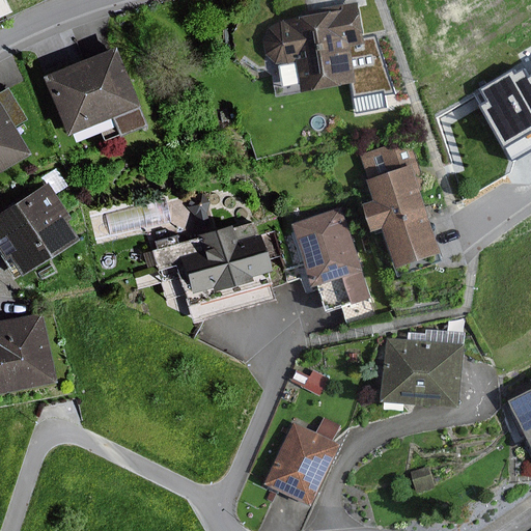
[(0,0),(0,17),(11,12),(5,0),(0,0)]
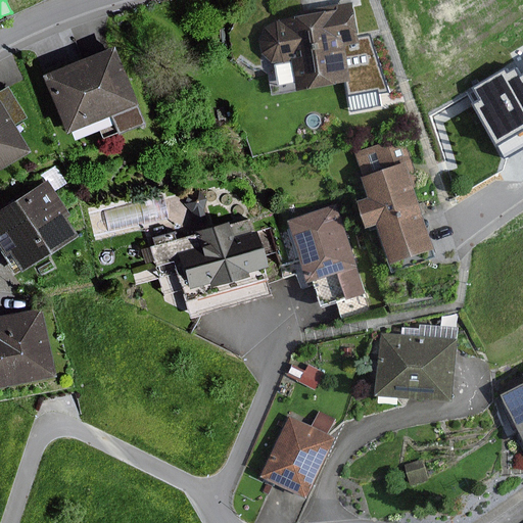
[(360,44),(352,3),(330,7),(331,10),(294,16),(295,19),(265,25),(259,39),(262,54),(273,65),(292,61),(297,90),(350,81),(344,46),(360,44)]
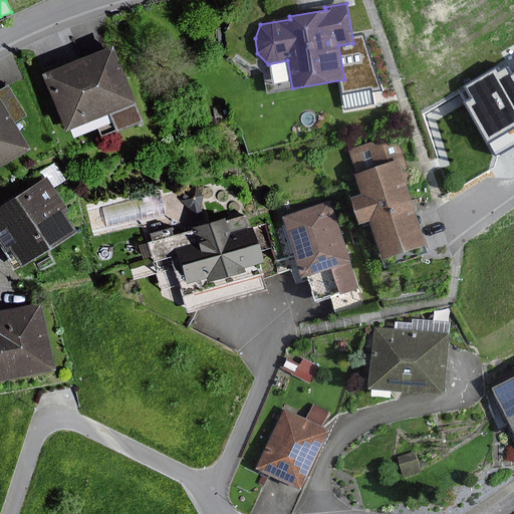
[(138,122),(107,47),(37,75),(60,133),(103,115),(110,134),(138,122)]
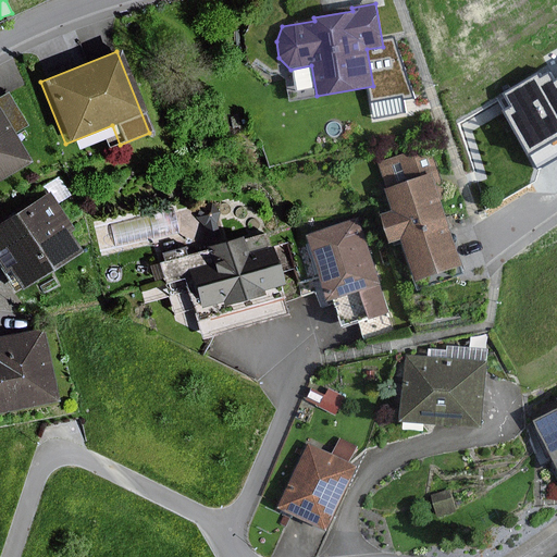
[(0,96),(0,178),(28,163),(12,135),(25,126),(5,94),(0,96)]
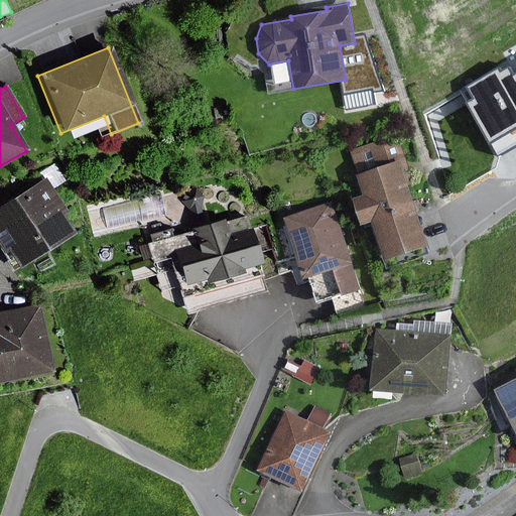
[(222,121),(220,108),(213,109),(215,122),(222,121)]
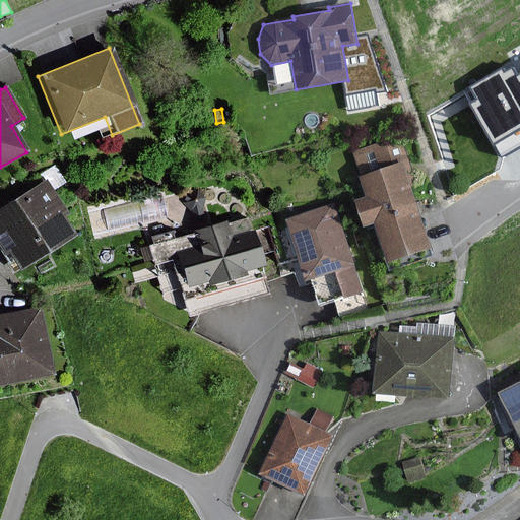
[(417,186),(400,136),(352,152),(361,177),(359,177),(366,197),(355,201),(365,228),(375,223),(388,263),(432,248),(411,188),(417,186)]
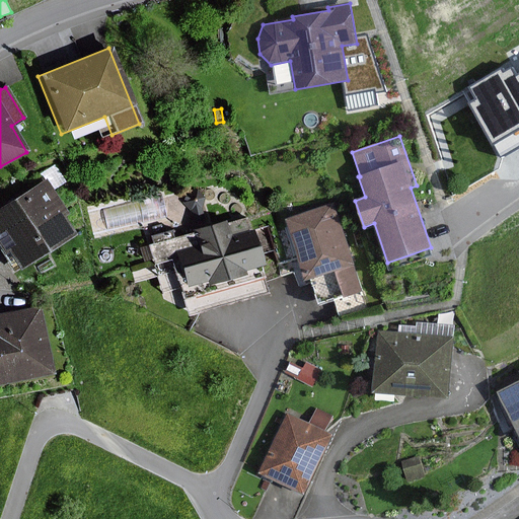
[(66,183),(55,164),(36,175),(42,182),(0,207),(0,254),(6,266),(11,263),(15,271),(73,235),(62,217),(66,215),(52,192),(66,183)]
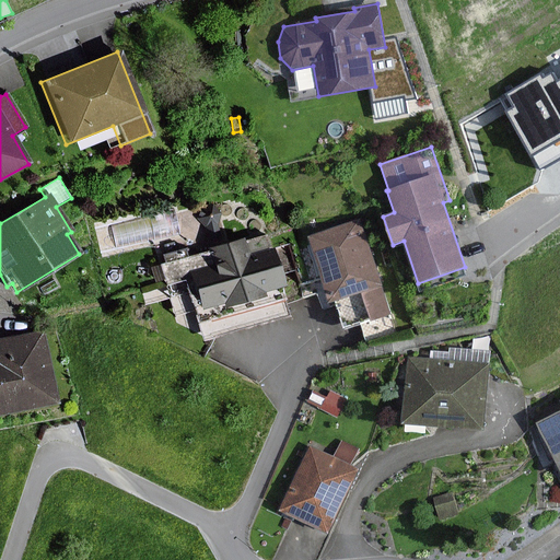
[(196,220),(202,228),(208,247),(203,249),(205,252),(185,257),(182,249),(154,257),(163,287),(166,286),(170,296),(183,293),(185,304),(193,302),(196,312),(217,306),(218,310),(258,298),(257,293),(280,287),(269,248),(266,249),(263,236),(242,242),(241,238),(224,244),(218,222),(220,213),(211,205),(198,208),(196,220)]
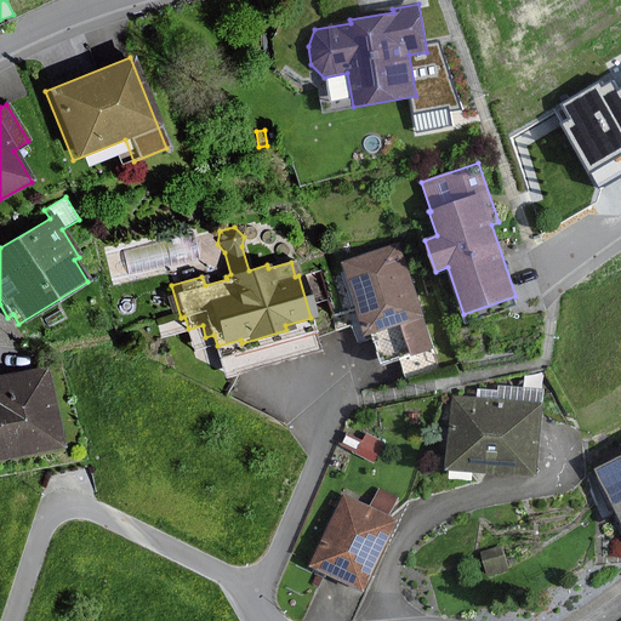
[(436,349),(400,243),(341,262),(365,337),(400,325),(411,358),(436,349)]
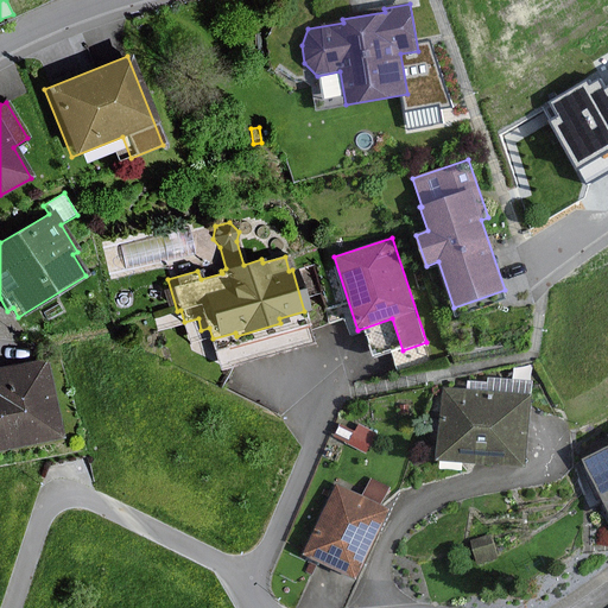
[(63,312),(58,304),(43,312),(48,321),(63,312)]
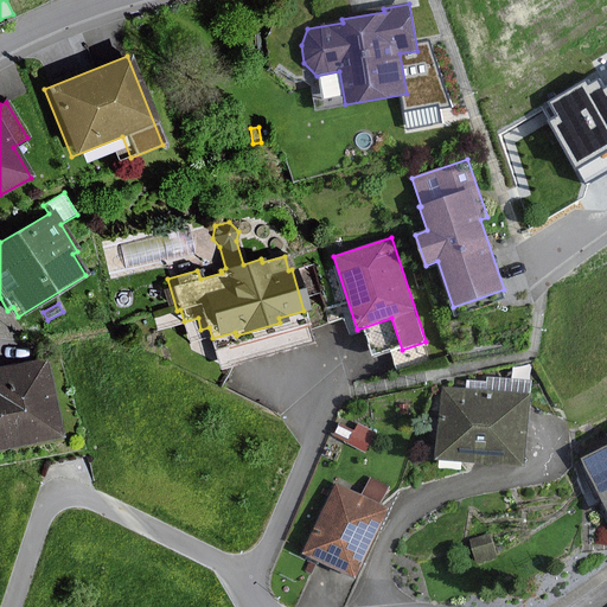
[(0,449),(59,439),(44,359),(0,368),(0,449)]
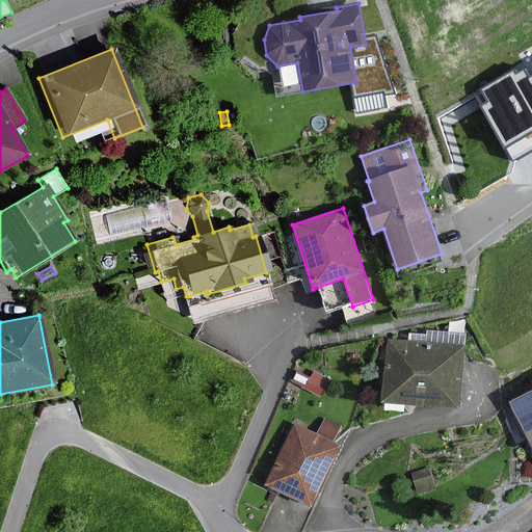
[(425,342),(387,339),(381,403),(459,409),(466,335),(426,330),(425,342)]
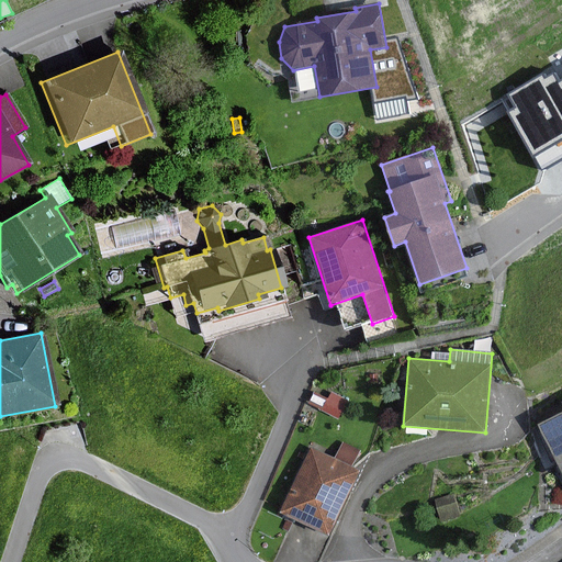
[(328,400),(314,393),(308,404),(339,419),(348,401),(332,393),(328,400)]
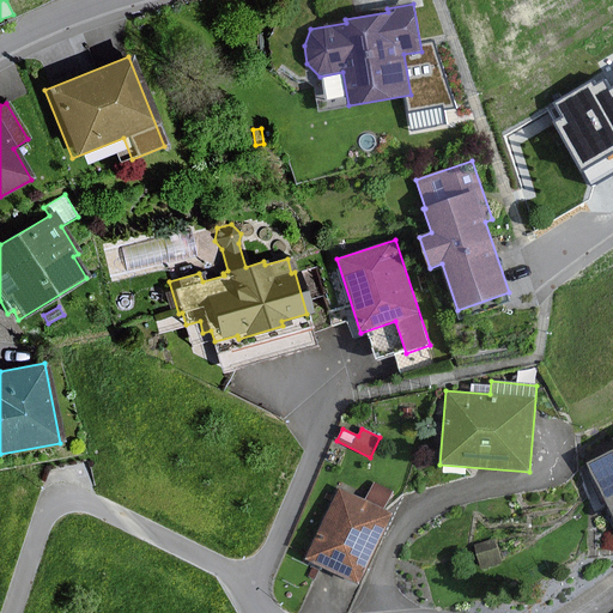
[(612,441),(584,456),(612,514),(612,441)]
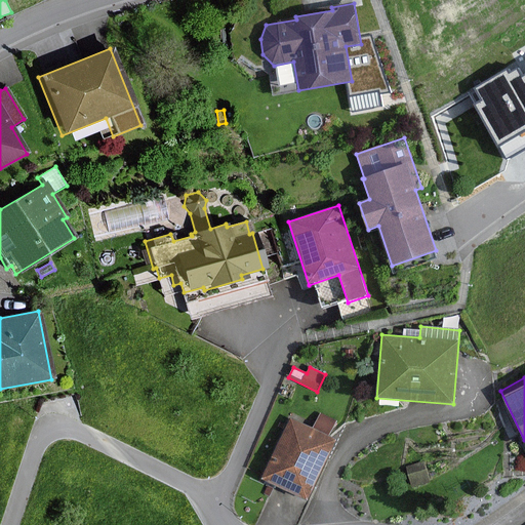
[(313,429),(290,418),(261,480),(309,501),(337,440),(329,437),(336,421),(320,414),(313,429)]
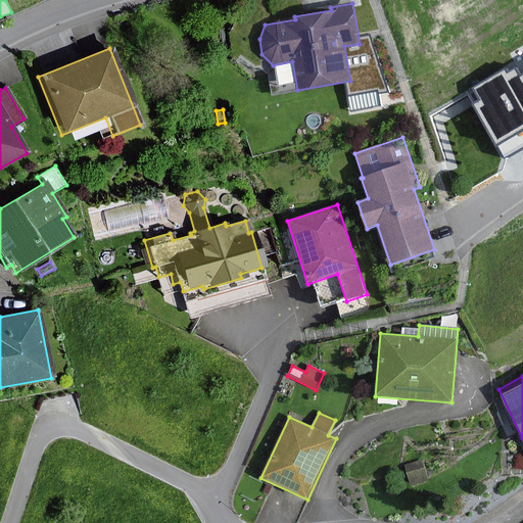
[(273,487),(267,484),(263,492),(269,495),(273,487)]
